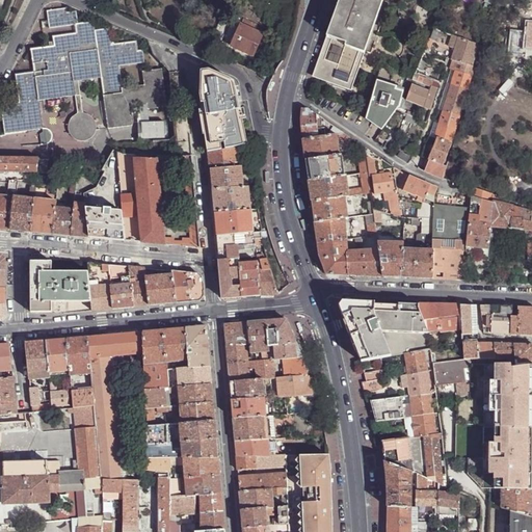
[(340,0),(313,77),(350,91),(372,33),(367,31),(347,84),(318,74),(344,0),(340,0)]
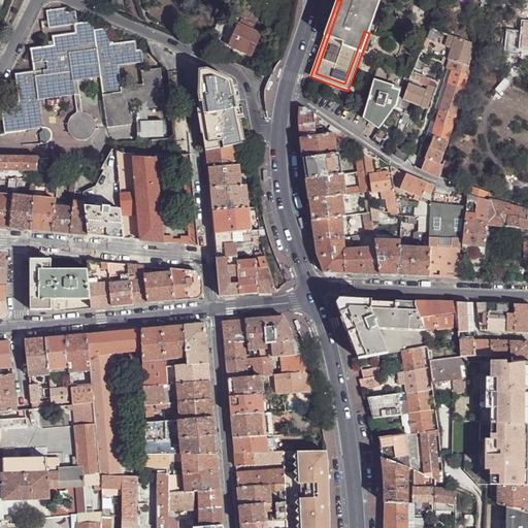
[(380,1),(375,0),(341,0),(316,73),(344,84),(364,31),(369,33),(387,39),(398,8),(380,1)]
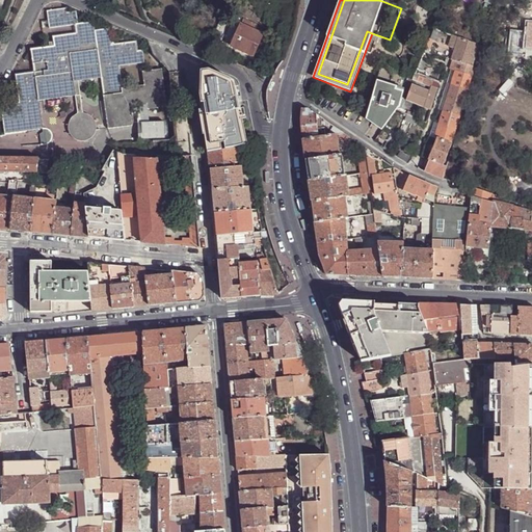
[(82,113),(78,81),(101,78),(108,128),(131,125),(129,107),(147,104),(148,108),(166,106),(161,69),(142,72),(144,85),(122,88),(118,65),(143,62),(140,42),(110,45),(108,29),(94,30),(92,22),(77,24),(75,10),(64,11),(63,8),(47,10),(48,27),(74,24),(75,33),(52,36),(53,46),(30,49),(33,72),(16,75),(19,103),(14,103),(15,108),(1,110),(3,125),(4,133),(42,129),(38,100),(75,96),(77,114),(82,113)]
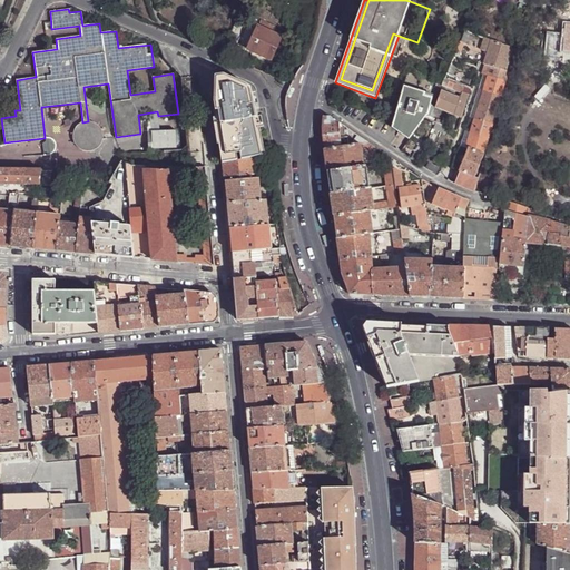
[(279,36),(272,32),(274,27),(259,20),(247,49),(269,59),(279,36)]
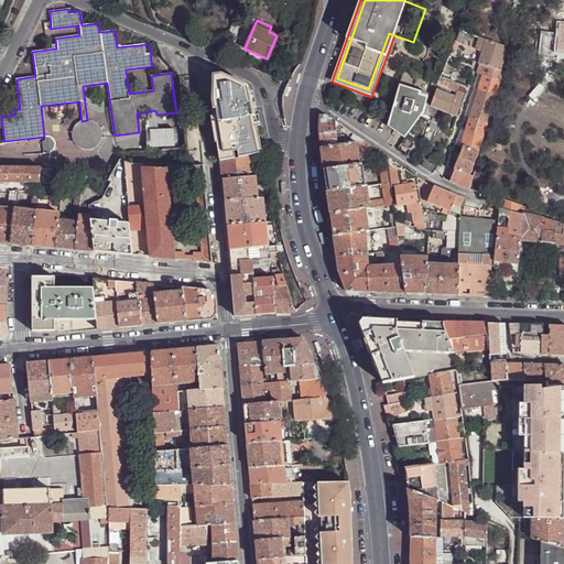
[(563,24),(560,24),(559,35),(544,34),(542,57),(559,58),(559,51),(563,51),(563,24)]
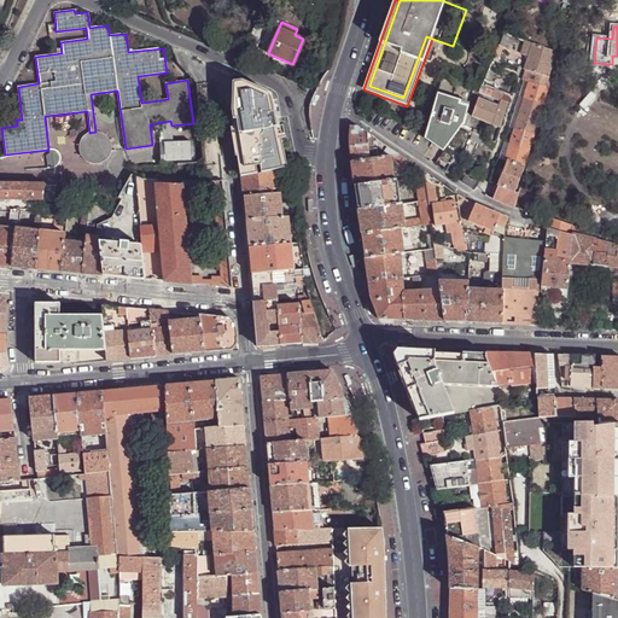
[(557,53),(528,41),(523,54),(530,57),(526,70),(534,73),(549,77),(557,53)]
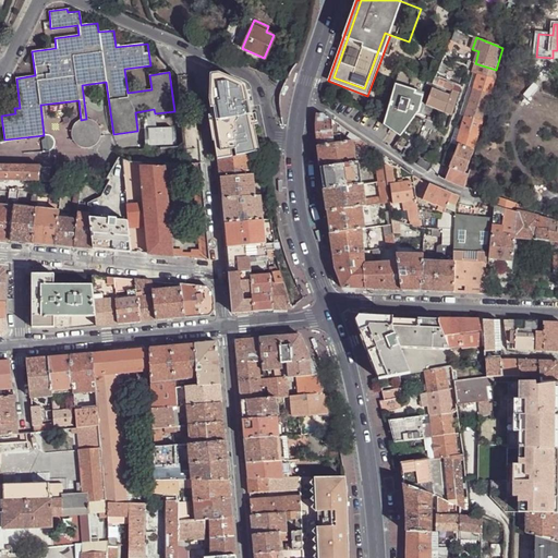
[(453,38),(438,72),(443,74),(446,67),(447,68),(448,64),(447,64),(448,61),(447,60),(448,59),(450,60),(452,57),(450,56),(458,39),(453,38)]
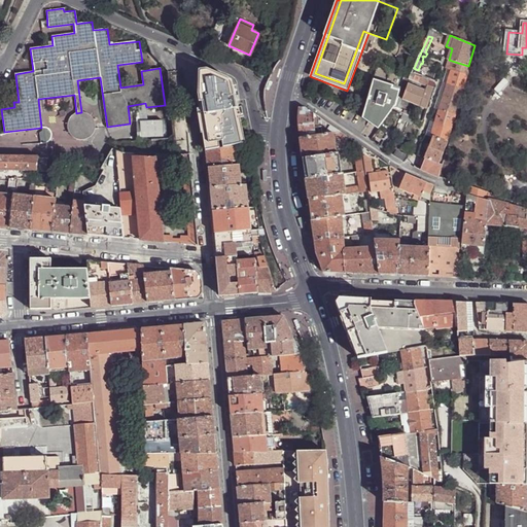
[(432,137),(434,138),(435,137),(449,143),(471,67),(468,66),(455,62),(432,137)]
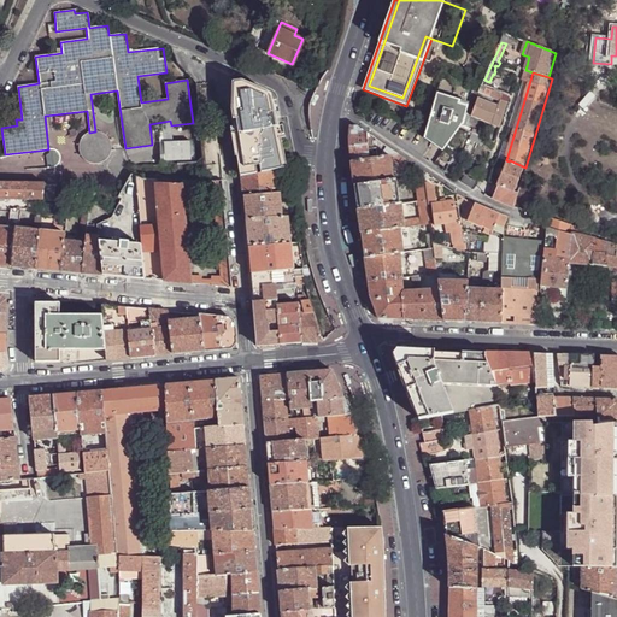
[(581,86),(570,101),(577,106),(588,90),(581,86)]
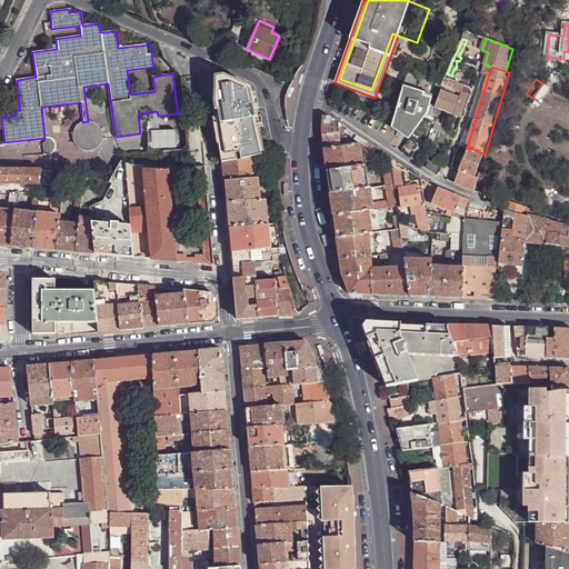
[(442,85),(461,93),(468,97),(470,91),(445,80),(442,85)]
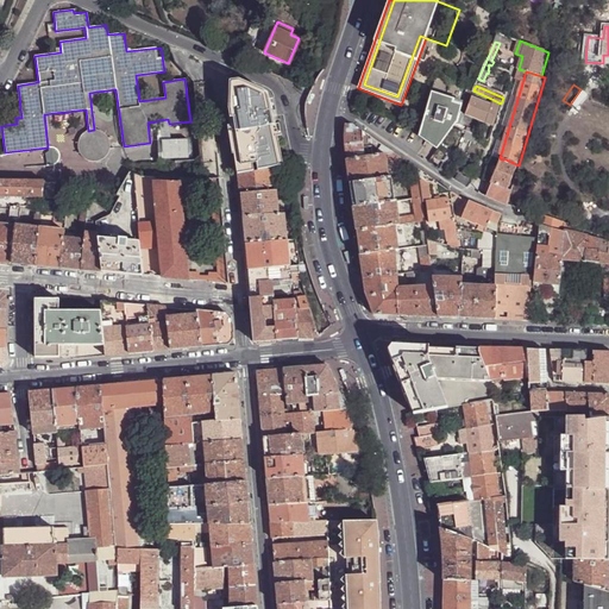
[(420,135),(439,149),(454,126),(456,124),(457,125),(463,106),(453,104),(454,100),(432,93),(420,135)]
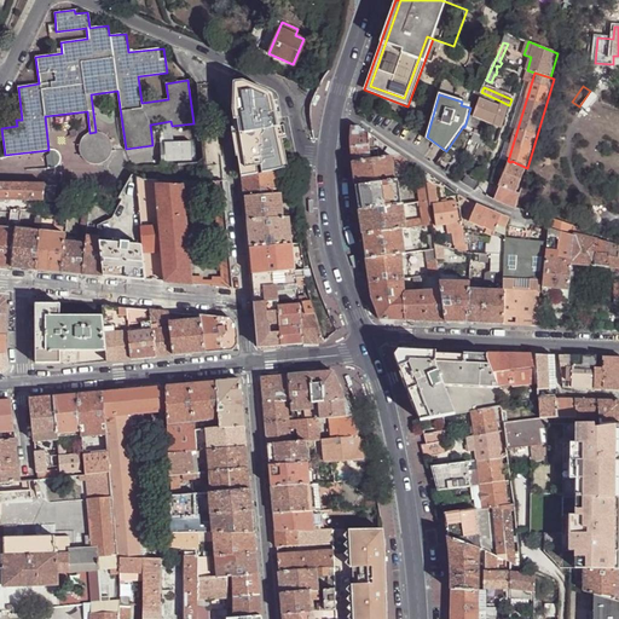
[(473,117),(501,128),(509,105),(502,102),(501,108),(480,99),(473,117)]
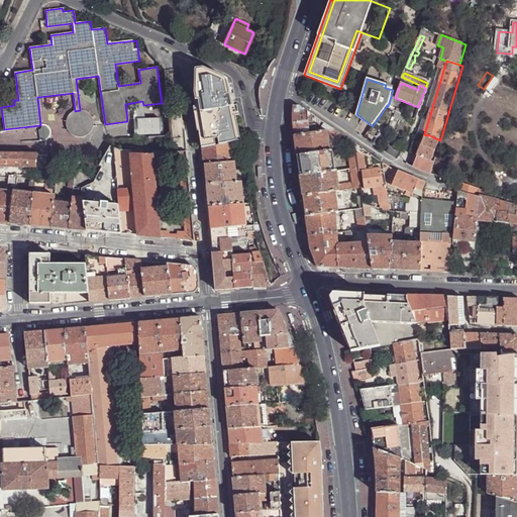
[(320,130),(310,131),(307,111),(300,106),(293,106),(293,124),(294,136),(320,132),(320,130)]
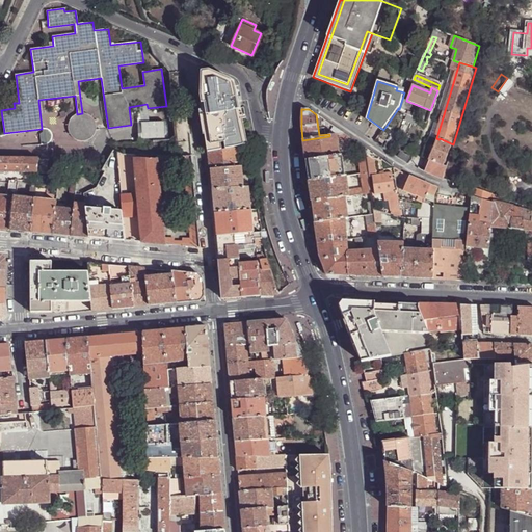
[(82,113),(77,114),(76,114),(75,114),(72,116),(70,120),(69,121),(68,123),(68,126),(68,129),(69,132),(71,135),(72,137),(75,139),(79,140),(83,140),(85,140),(89,138),(92,136),(94,132),(96,127),(96,124),(94,121),(91,117),(88,114),(85,113),(82,113)]
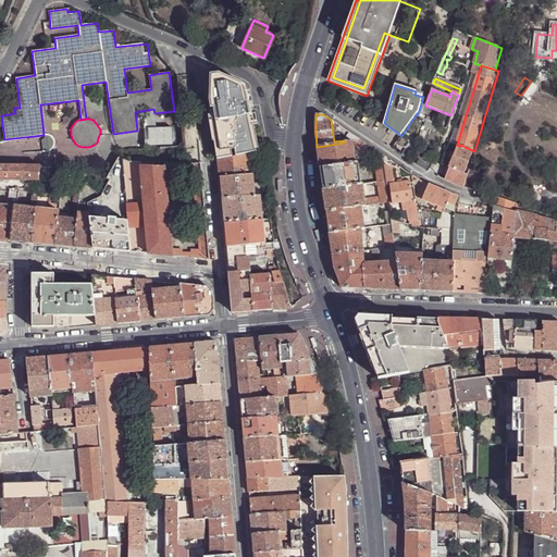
[(249,153),(247,147),(251,146),(247,124),(246,125),(246,122),(243,120),(239,119),(219,122),(224,151),(217,152),(218,160),(249,153)]
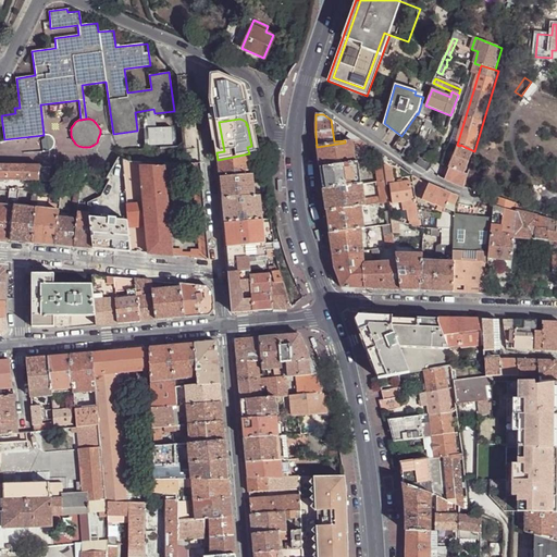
[(432,123),(426,121),(424,126),(438,132),(441,127),(432,123)]
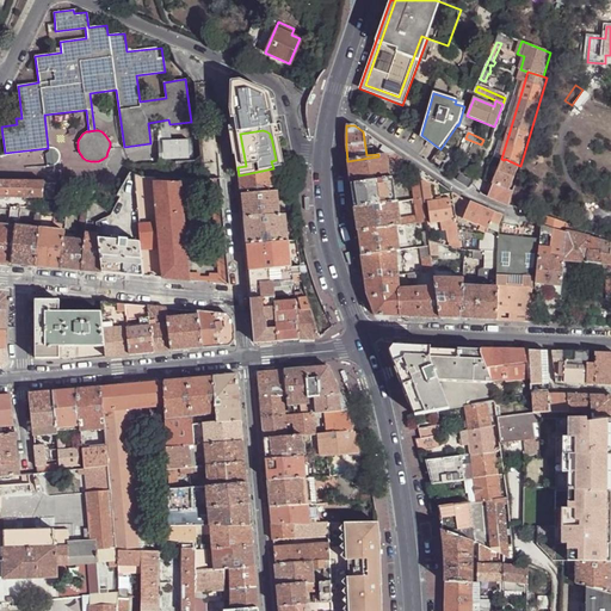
[(350,173),(351,185),(390,179),(387,155),(378,156),(347,161),(350,173)]
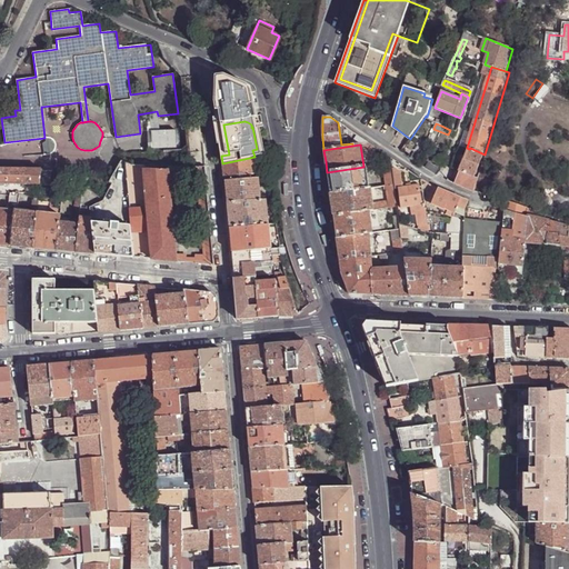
[(461,171),(475,178),(486,155),(485,155),(470,148),(469,149),(460,171),(461,171)]
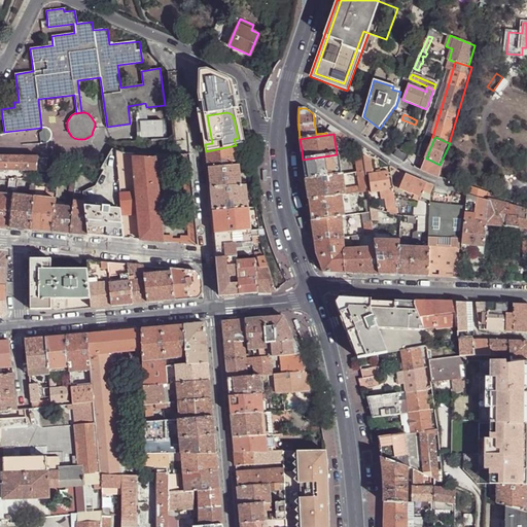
[(205,151),(205,152),(206,159),(208,168),(209,168),(239,165),(237,154),(246,153),(244,144),(236,145),(206,151),(205,151)]
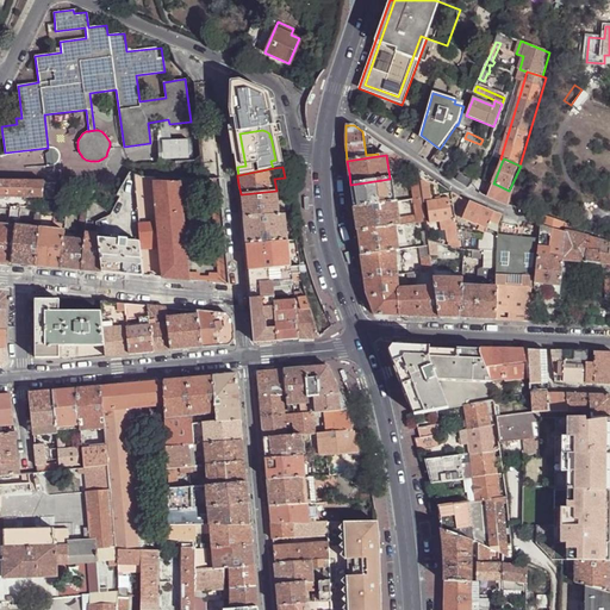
[(134,174),(137,217),(147,216),(143,176),(138,176),(134,174)]
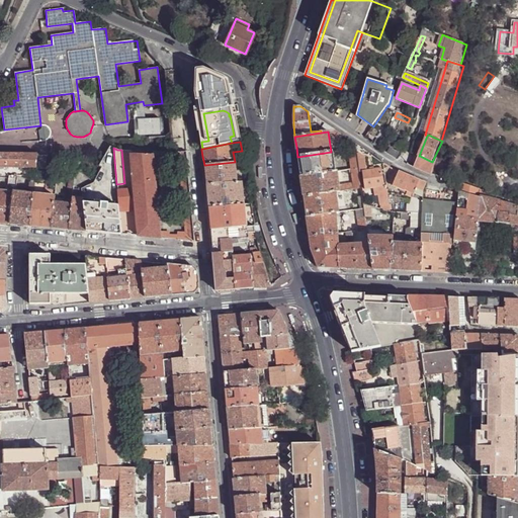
[(349,149),(352,169),(359,168),(356,152),(356,148),(349,149)]
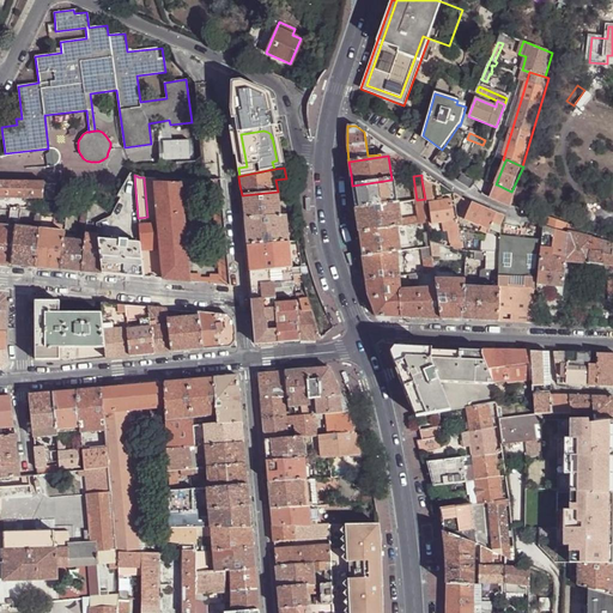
[(229,285),(220,180),(219,178),(202,180),(199,181),(181,180),(181,183),(182,193),(211,189),(211,192),(219,277),(189,274),(189,283),(229,285)]
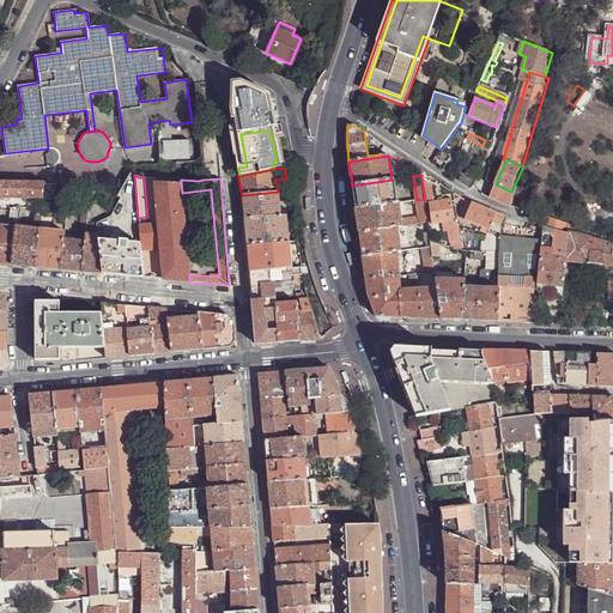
[(354,200),(356,210),(398,202),(394,180),(392,180),(352,186),(354,200)]
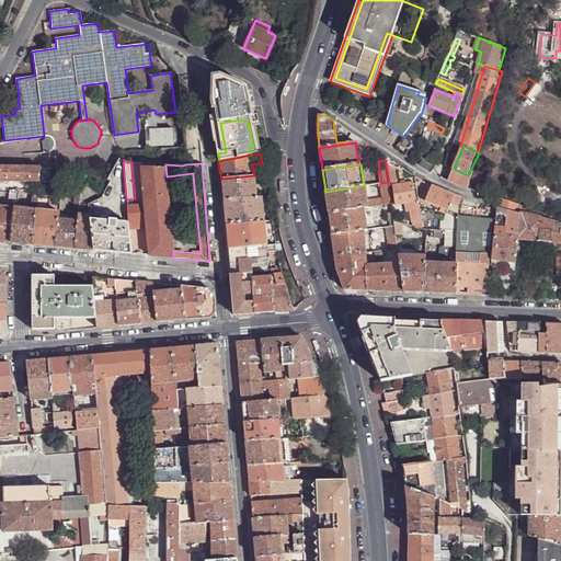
[(386,164),(389,182),(389,186),(392,186),(397,185),(395,170),(386,164)]
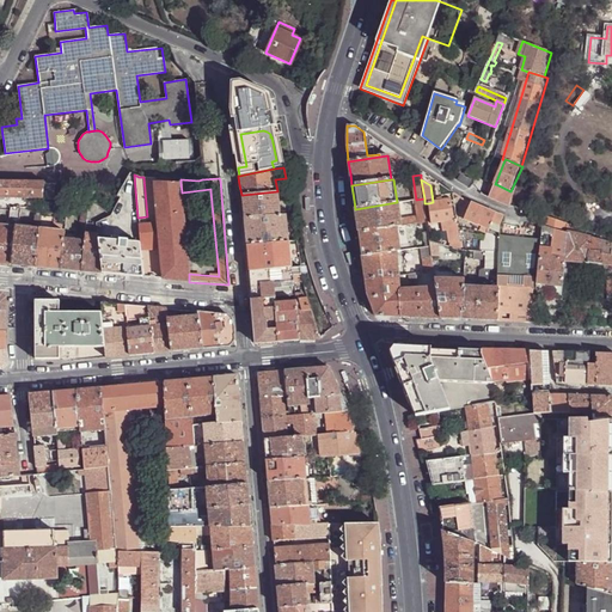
[(0,197),(42,199),(43,197),(44,182),(0,181),(0,197)]
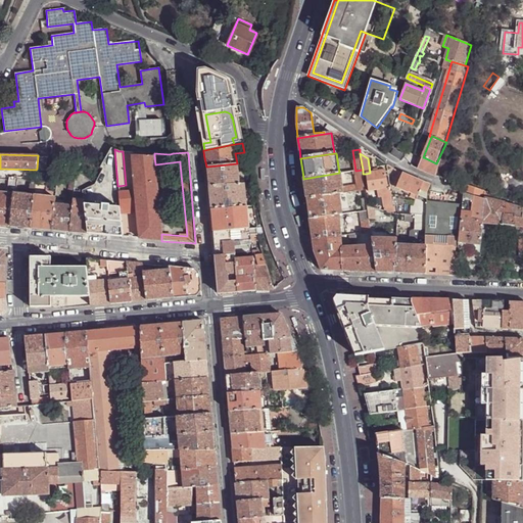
[(38,155),(37,169),(46,170),(48,155),(38,155)]
